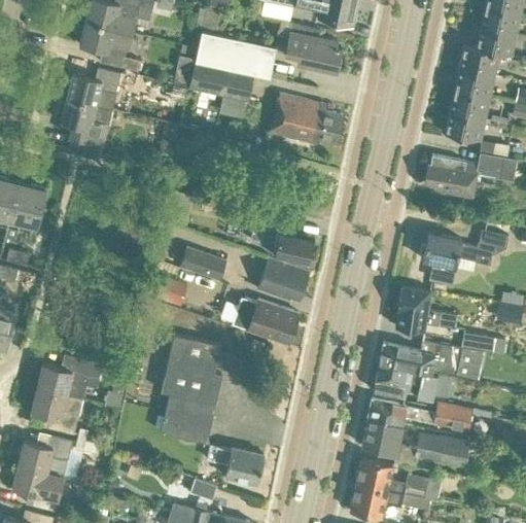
[(103,0),(90,0),(84,21),(132,33),(135,18),(149,21),(151,14),(169,19),(173,2),(166,0),(161,0),(161,2),(150,0),(114,0),(113,3),(103,0)]
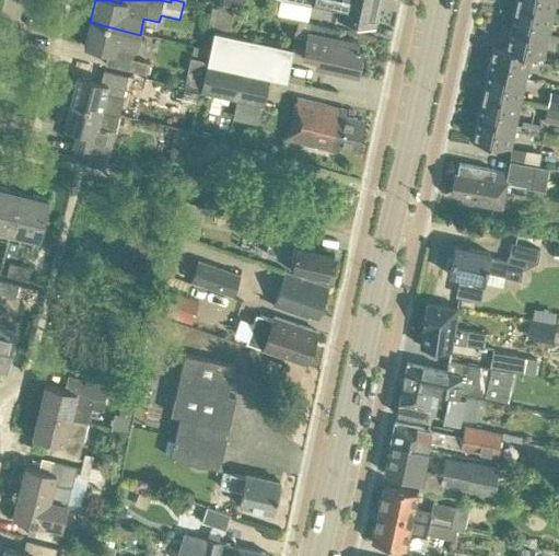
[(224,0),(223,7),(243,11),(244,0),(224,0)]
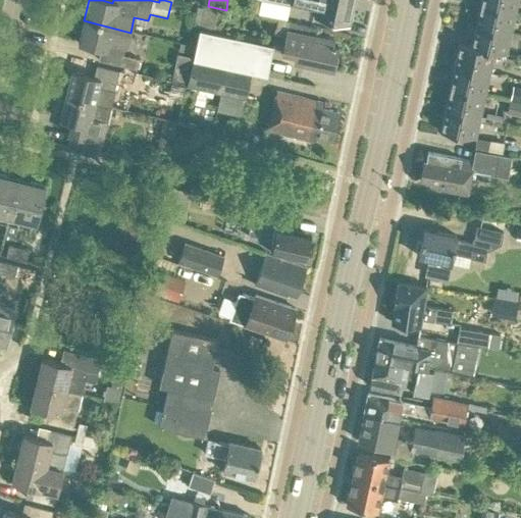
[(353,7),(320,0),(255,0),(255,1),(292,8),(293,5),(316,11),(314,19),(348,27),(349,24),(352,22),(353,16),(351,13),(353,7)]
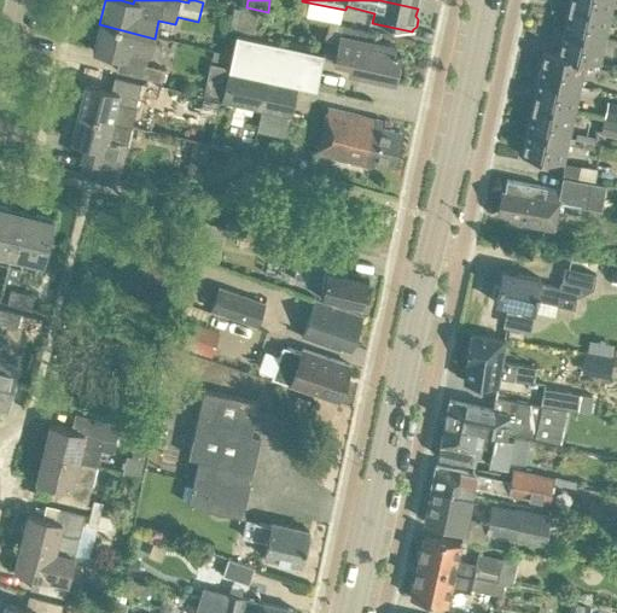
[(570,0),(569,6),(611,16),(613,0),(570,0)]
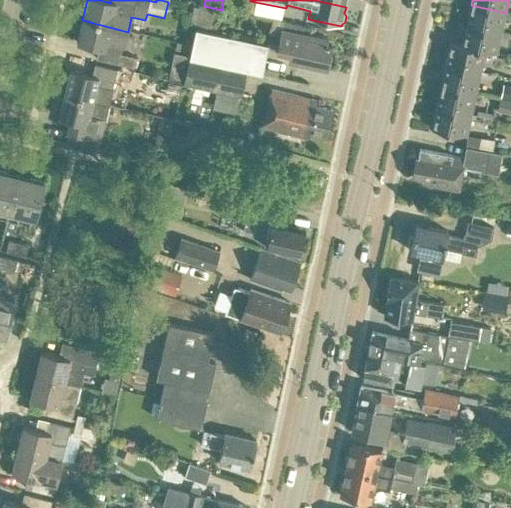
[(471,5),(467,27),(501,34),(506,13),(471,5)]
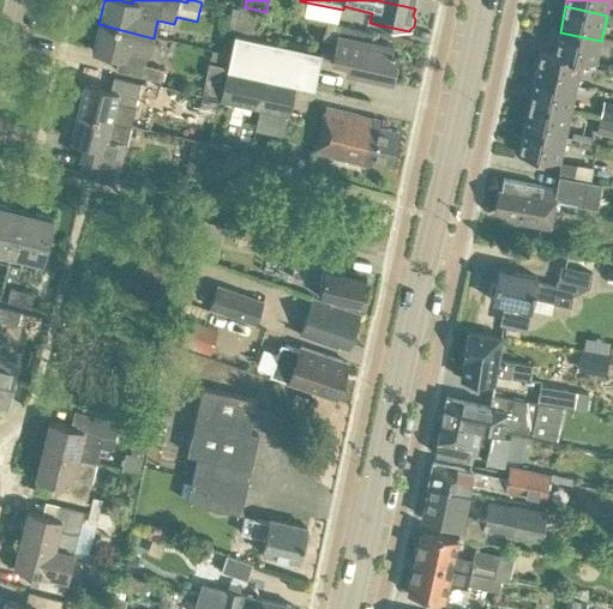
[(154,38),(98,24),(92,53),(119,59),(115,72),(142,79),(148,56),(149,56),(154,38)]
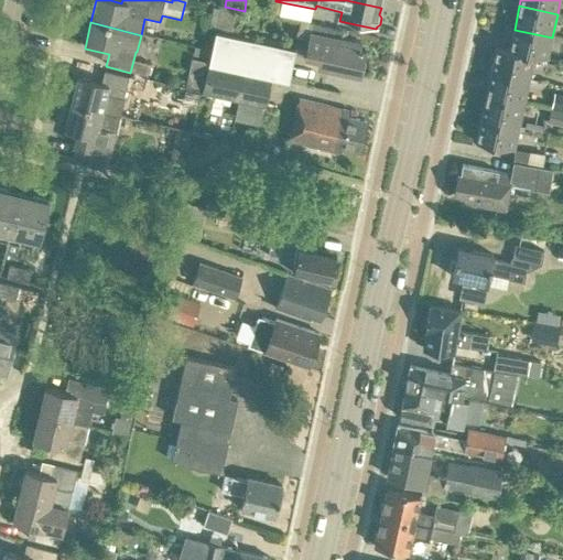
[(515,30),(509,52),(509,53),(534,58),(533,58),(547,62),(552,38),(515,30)]
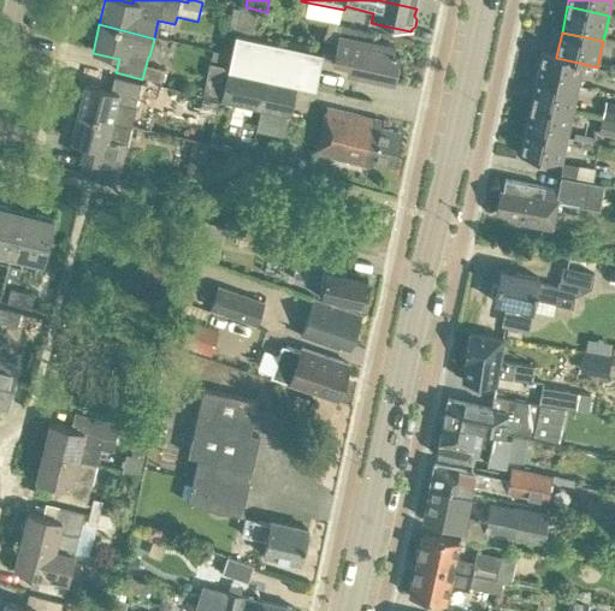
[(228,71),(314,90),(323,54),(235,36),(228,71)]
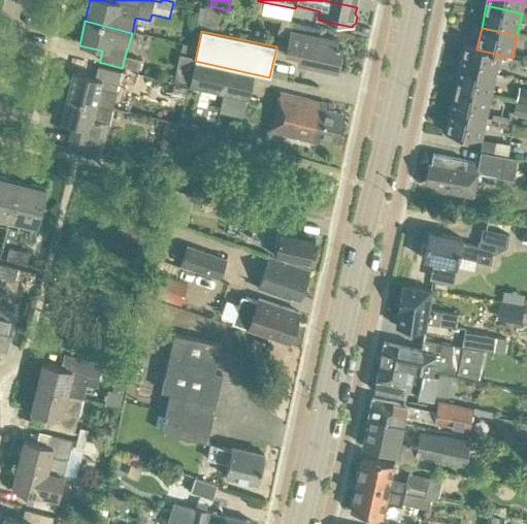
[(337,41),(290,31),(290,33),(285,55),(306,60),(305,66),(336,72),(337,69),(340,70),(342,60),(339,60),(341,51),(338,50),(338,47),(336,47),(337,41)]
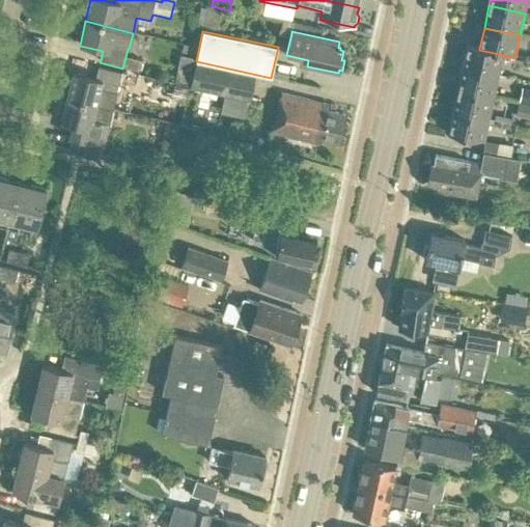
[(467,47),(463,68),(498,77),(502,55),(503,55),(479,50),(479,49),(467,47)]
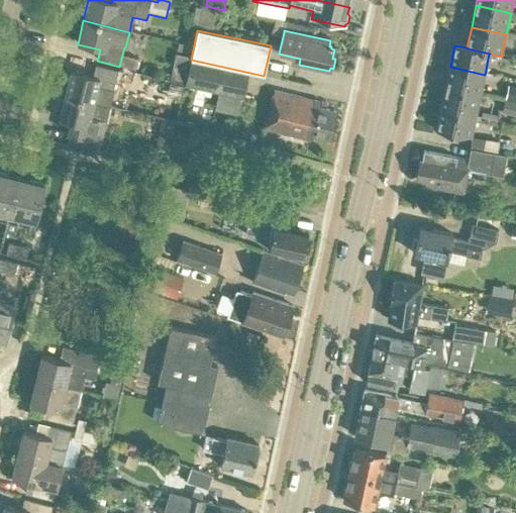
[(124,68),(135,71),(138,60),(126,58),(124,68)]
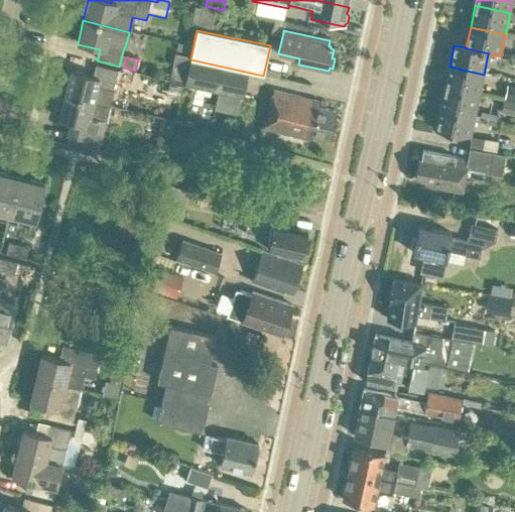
[(184,88),(197,91),(243,101),(249,74),(190,60),(184,88)]
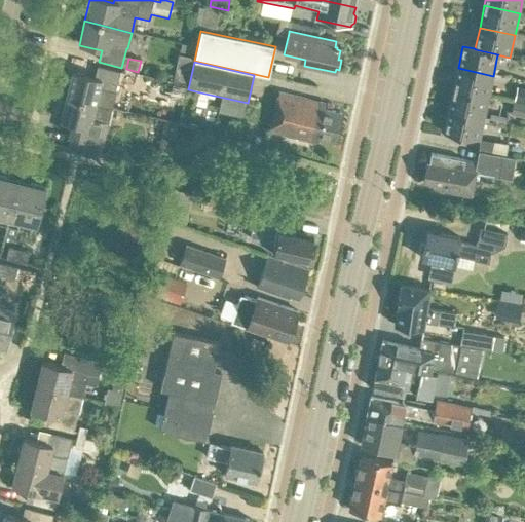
[(72,74),(66,98),(96,105),(112,110),(116,94),(115,94),(120,74),(98,68),(95,79),(72,74)]
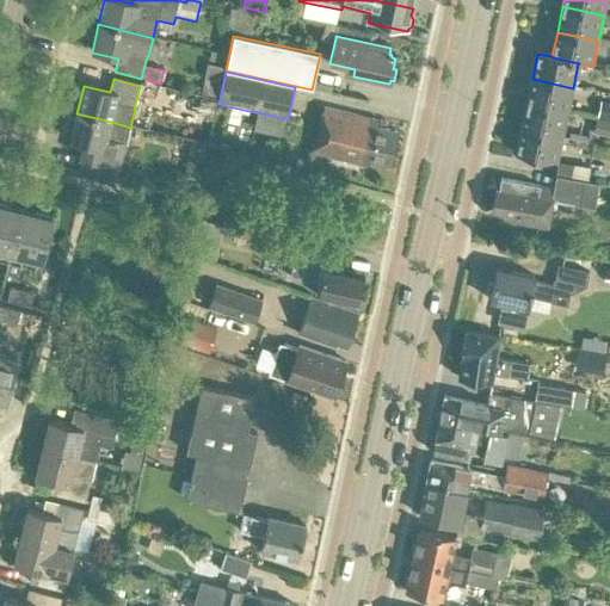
[(533,79),(527,104),(568,113),(573,88),(533,79)]
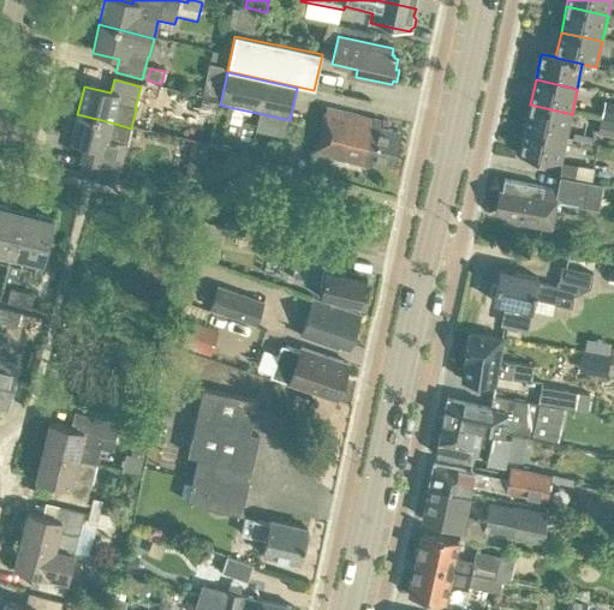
[(219,100),(222,84),(206,82),(203,96),(219,100)]
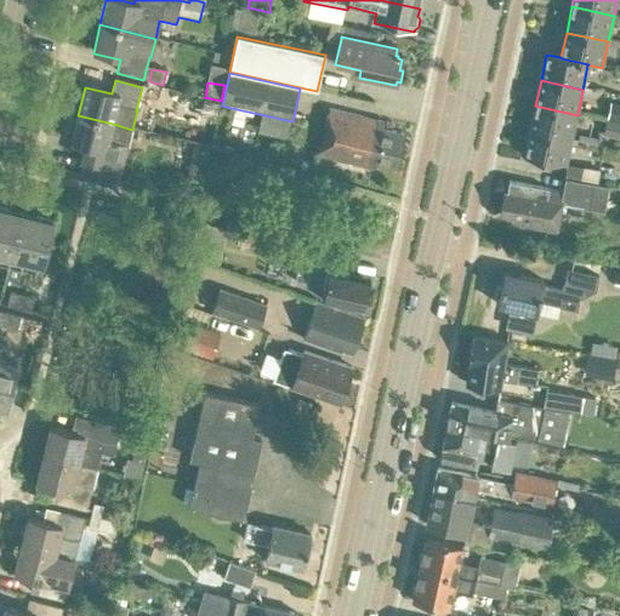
[(607,121),(619,124),(619,107),(610,104),(607,121)]
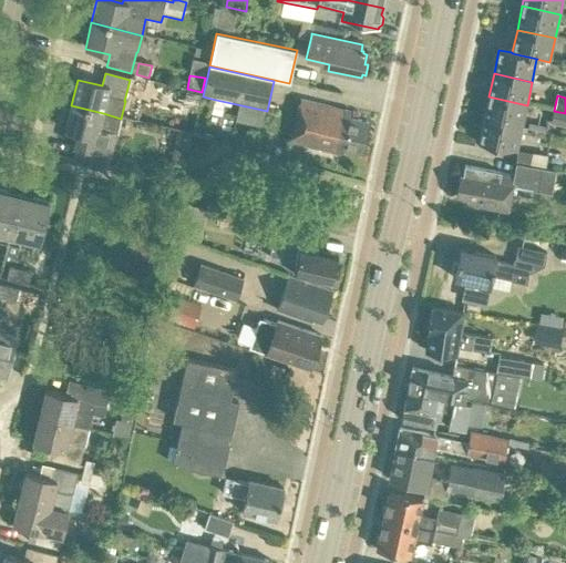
[(489,96),(484,120),(522,129),(527,105),(489,96)]
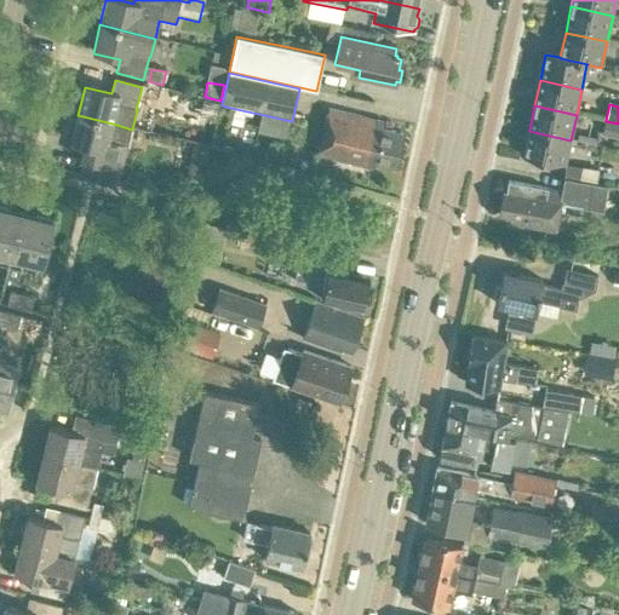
[(319,157),(373,170),(374,164),(396,168),(403,134),(383,130),(384,124),(328,110),(319,157)]
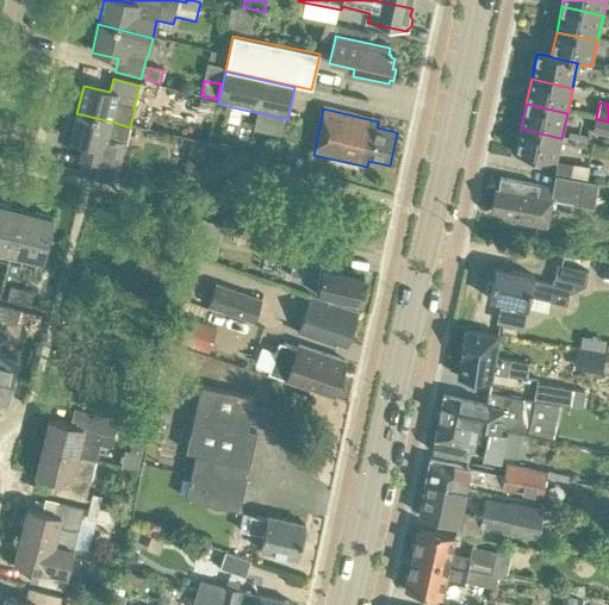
[(111,122),(76,113),(69,141),(84,144),(80,158),(119,168),(124,144),(125,144),(130,128),(111,122)]
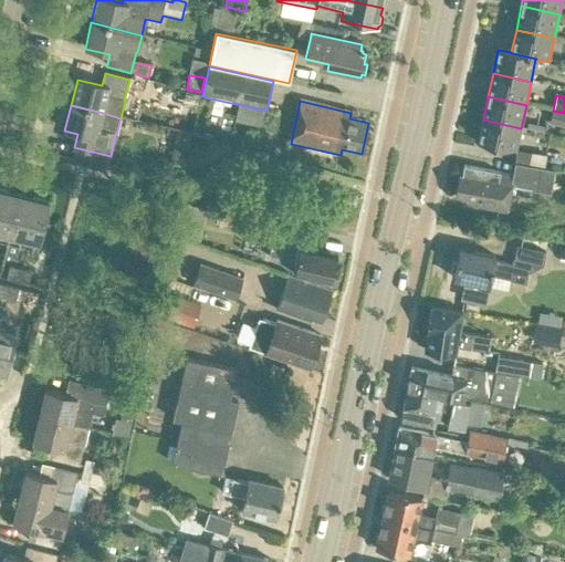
[(550,126),(564,129),(564,114),(553,112),(550,126)]
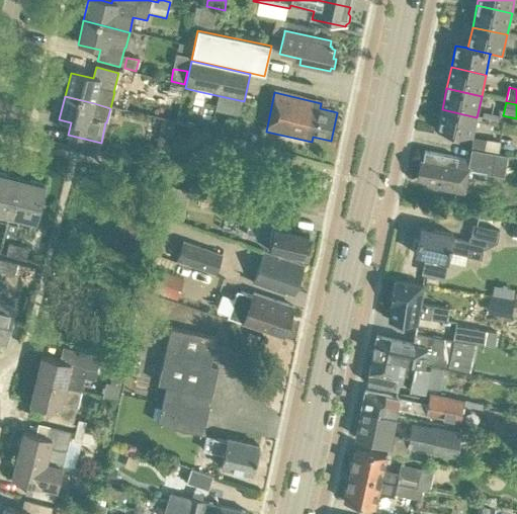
[(477,117),(442,109),(437,132),(471,140),(477,117)]
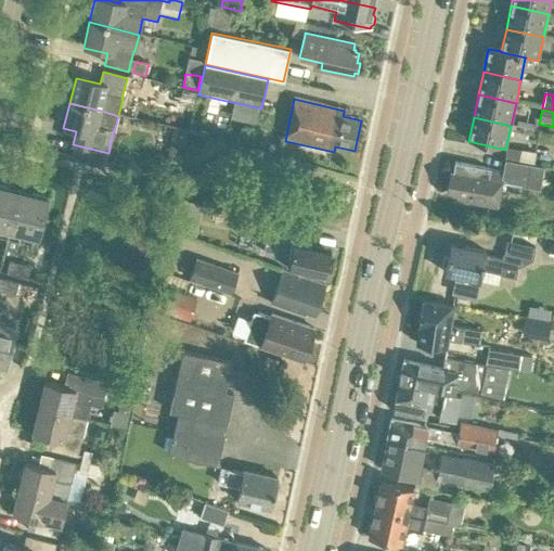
[(181,165),(188,139),(187,139),(188,135),(174,131),(166,162),(181,165)]
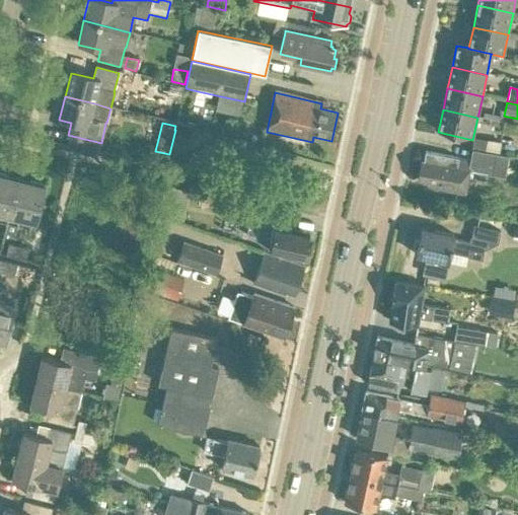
[(489,142),(487,154),(500,156),(502,144),(489,142)]
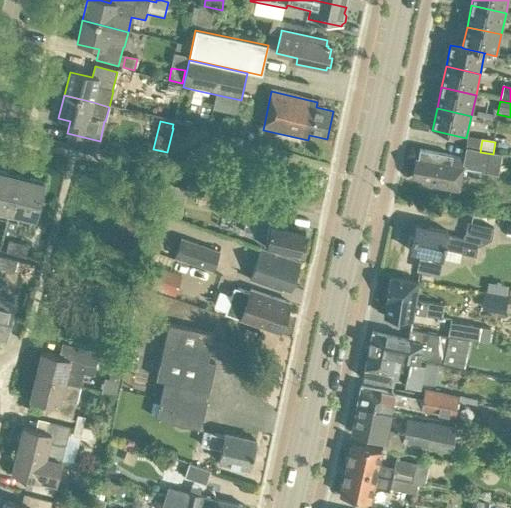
[(493,154),(480,152),(466,149),(464,160),(419,151),(417,161),(415,161),(412,179),(424,181),(423,186),(458,193),(463,169),(498,176),(502,155),(493,154)]
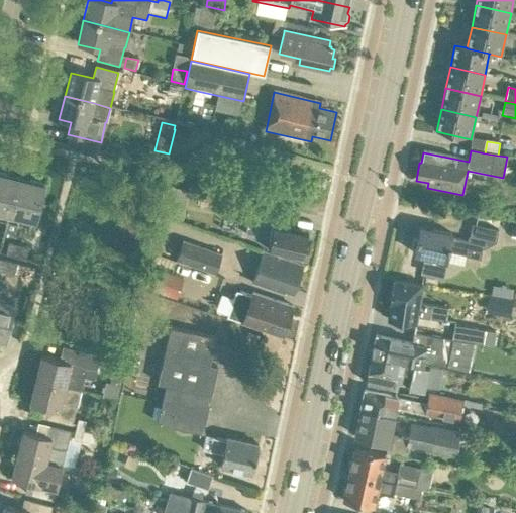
[(0,220),(7,223),(18,179),(0,174),(0,220)]
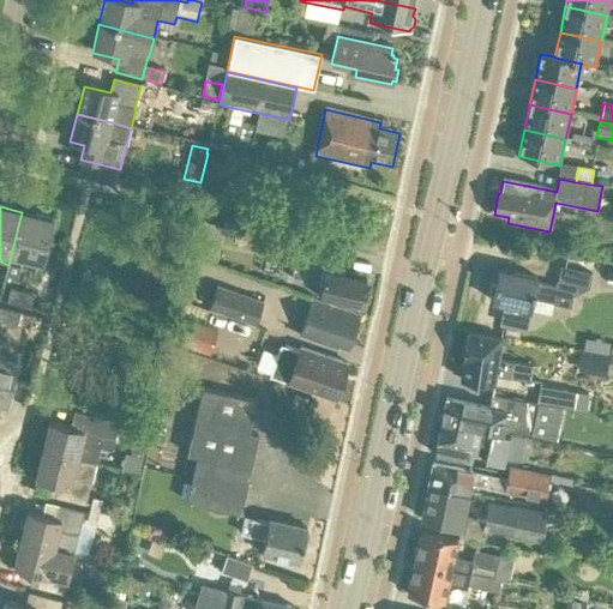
[(22,212),(8,265),(20,267),(23,259),(42,263),(53,221),(22,212)]
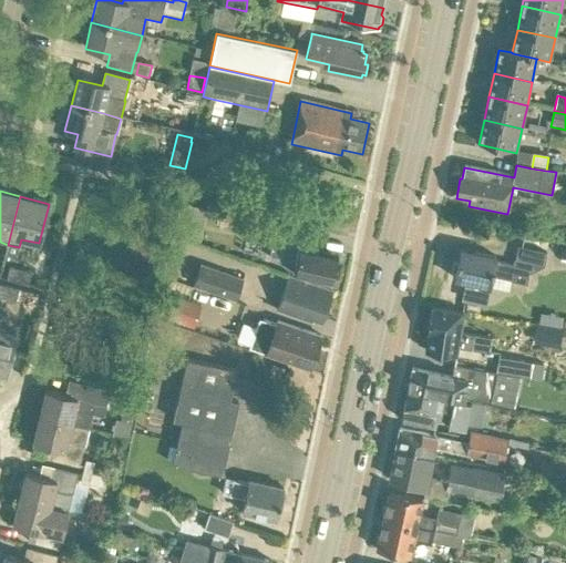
[(296,265),(294,276),(331,284),(331,279),(335,278),(336,273),(333,269),(337,256),(311,251),(312,246),(279,239),(283,227),(249,219),(246,237),(273,243),(269,259),(296,265)]
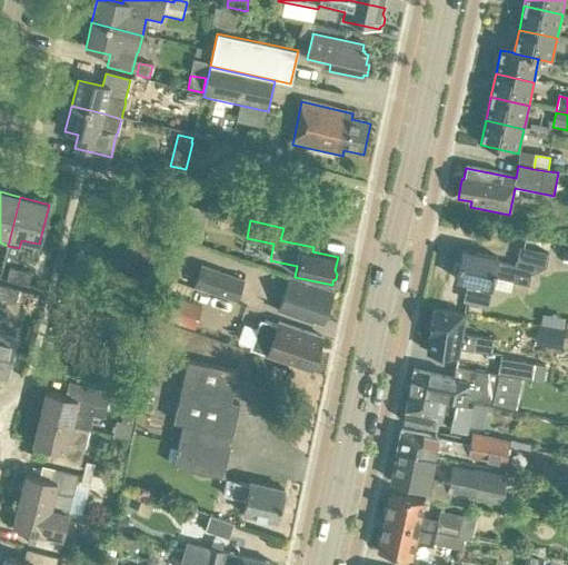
[(464,303),(487,307),(494,279),(512,283),(514,281),(527,285),(530,267),(545,269),(548,255),(519,249),(516,268),(497,264),(498,259),(462,251),(459,266),(456,265),(454,274),(457,275),(456,281),(468,284),(464,303)]
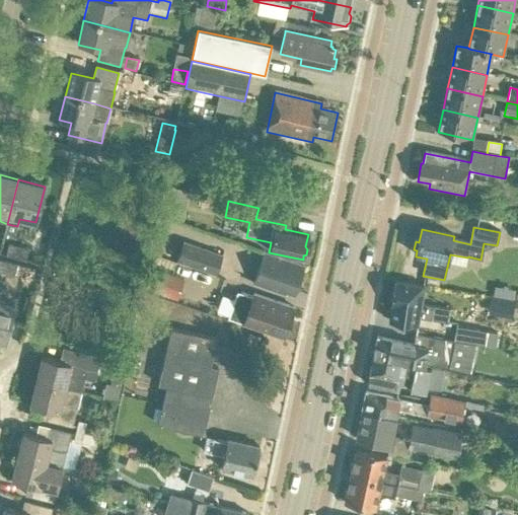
[(177,263),(216,276),(222,256),(183,243),(177,263)]
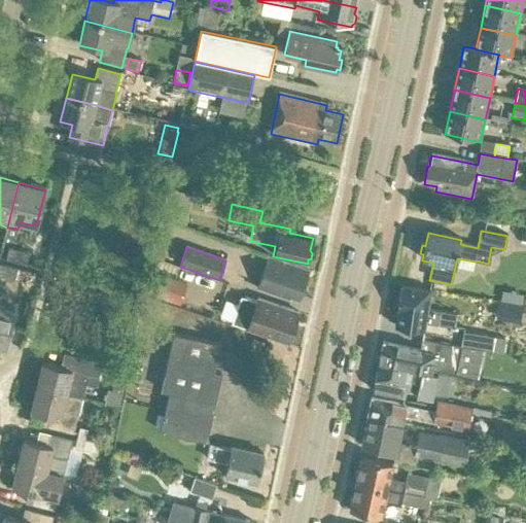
[(154,248),(151,259),(164,263),(166,251),(154,248)]
